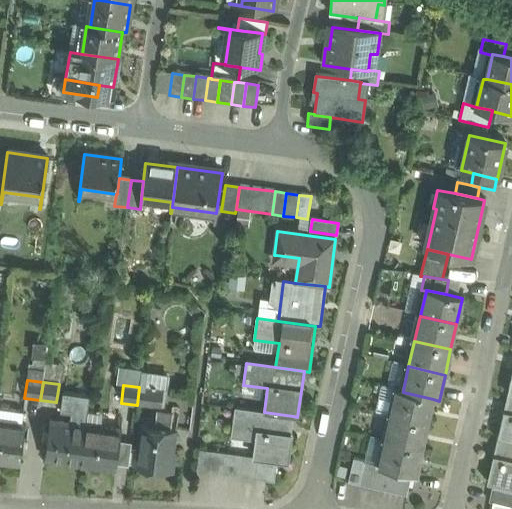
[(374,411),(385,413),(390,387),(379,385),(374,411)]
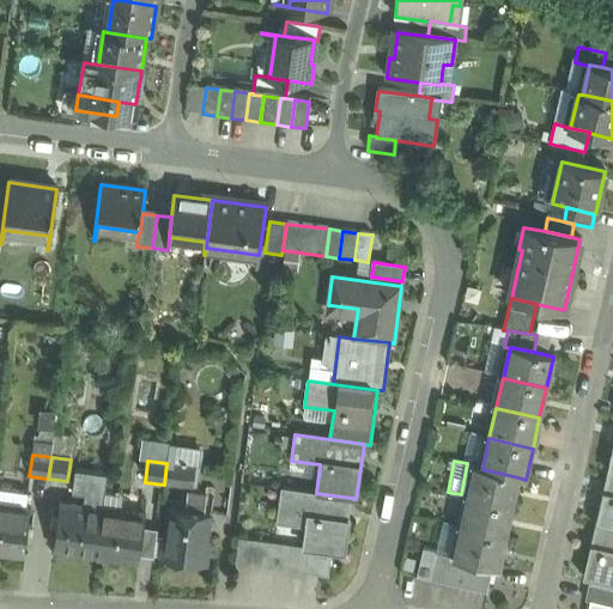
[(186,467),(167,463),(164,485),(183,487),(186,467)]
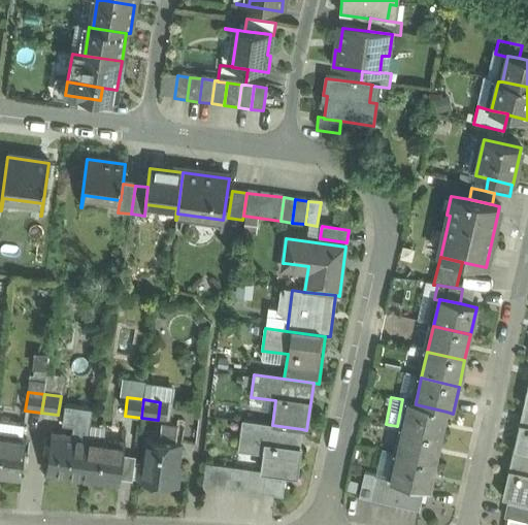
[(447,412),(416,404),(416,403),(405,401),(399,428),(440,437),(447,412)]
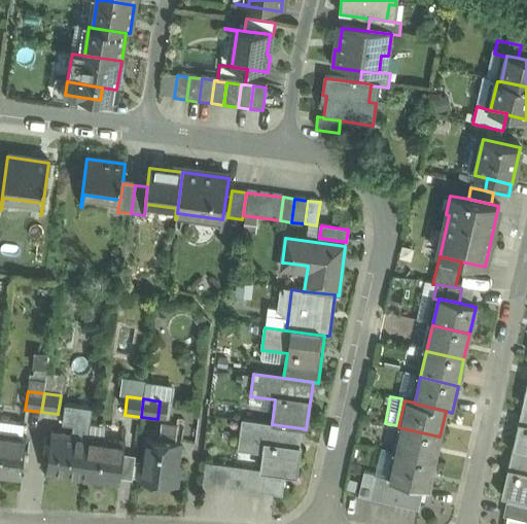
[(61,415),(90,419),(91,407),(63,403),(61,415)]
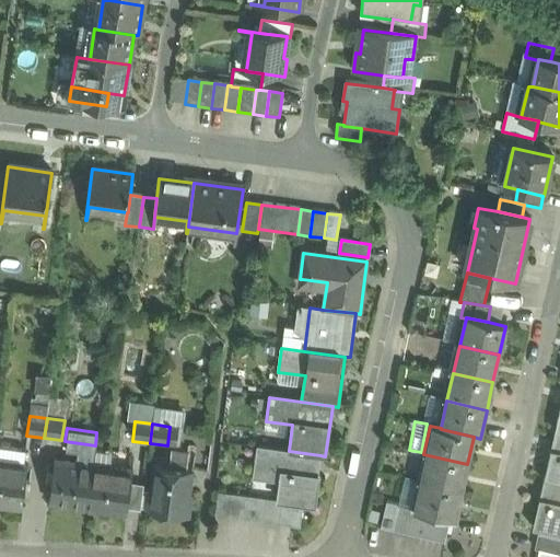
[(559,431),(555,430),(544,479),(559,483),(559,431)]
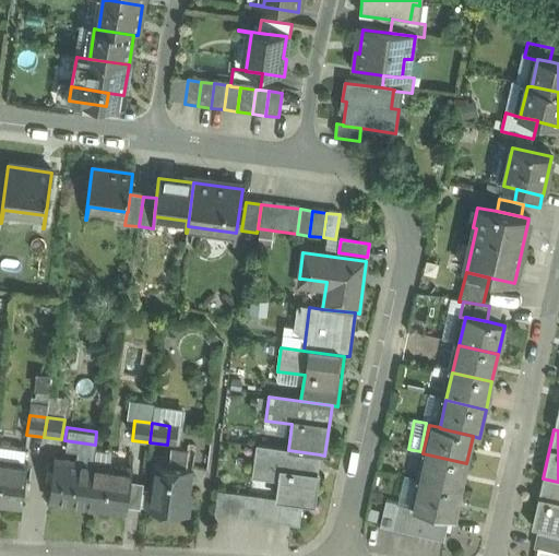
[(288,450),(258,446),(254,470),(281,473),(277,500),(283,500),(302,504),(313,505),(320,454),(288,450)]
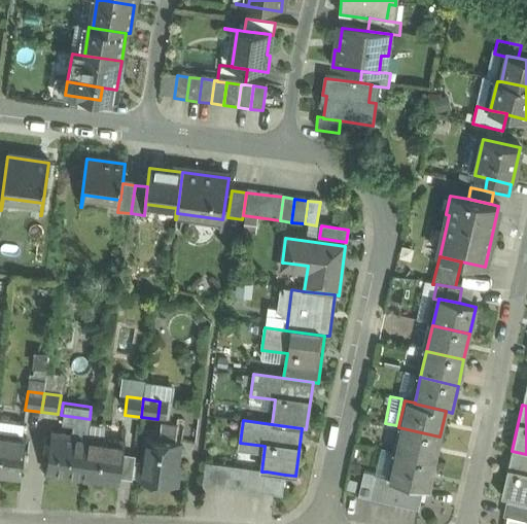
[(177,426),(162,424),(160,440),(175,443),(177,426)]
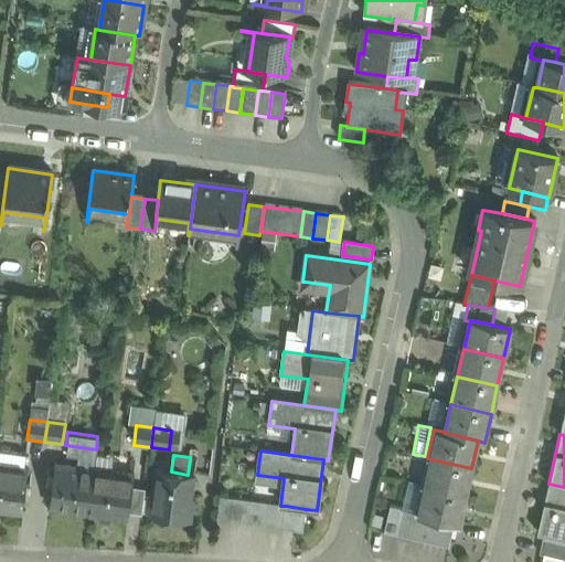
[(471,468),(427,458),(420,486),(465,496),(471,468)]
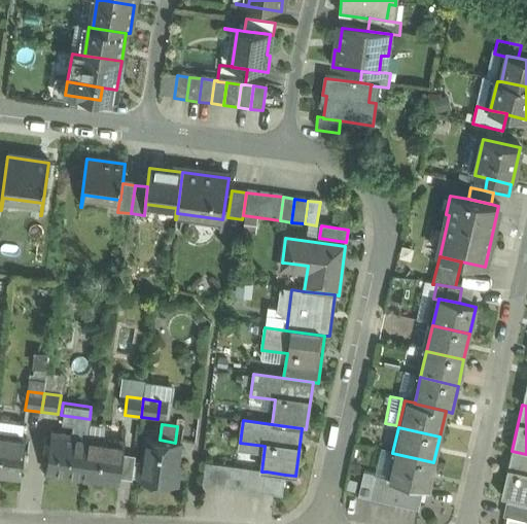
[(25,439),(0,434),(0,475),(20,478),(25,439)]
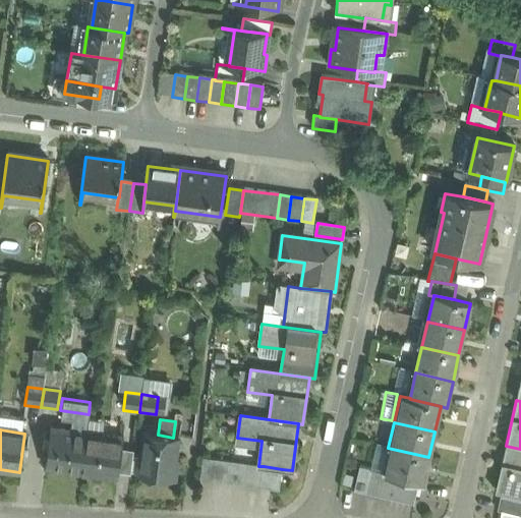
[(87,435),(50,429),(45,467),(81,472),(87,435)]
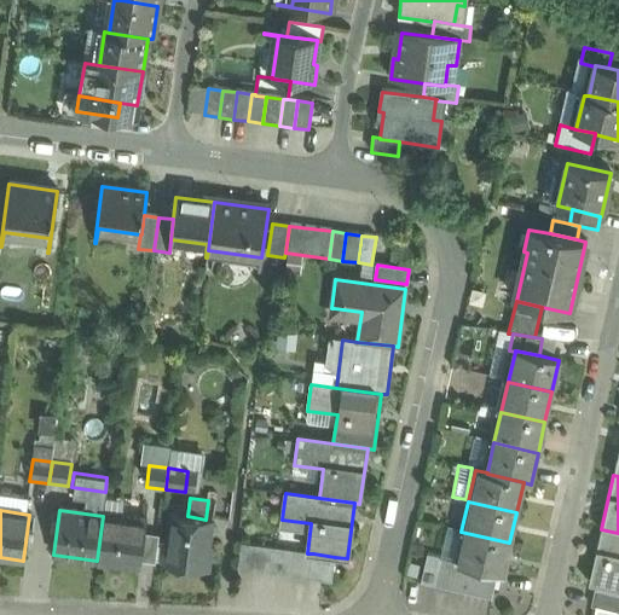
[(187,516),(172,515),(165,564),(208,569),(212,546),(208,546),(212,520),(206,520),(187,516)]
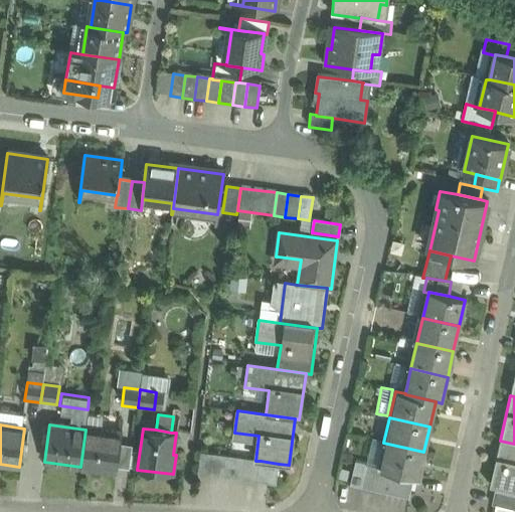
[(122,434),(86,430),(80,467),(117,472),(118,467),(121,445),(122,434)]
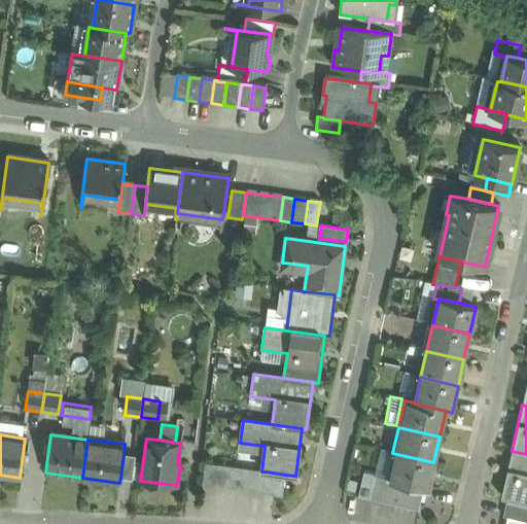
[(526,454),(512,451),(501,498),(526,503),(526,454)]
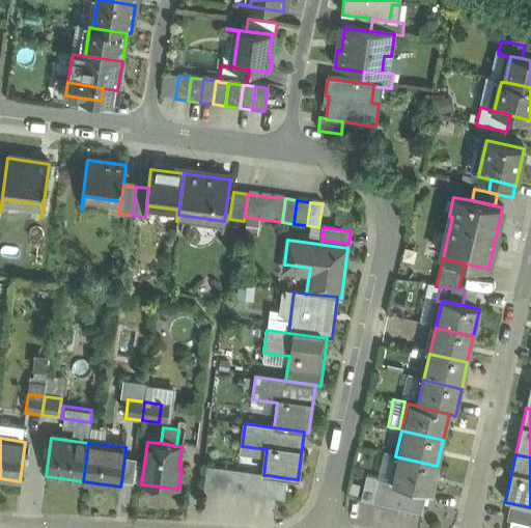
[(437,466),(395,456),(389,482),(391,482),(394,483),(393,484),(402,487),(415,489),(427,492),(430,493),(437,466)]
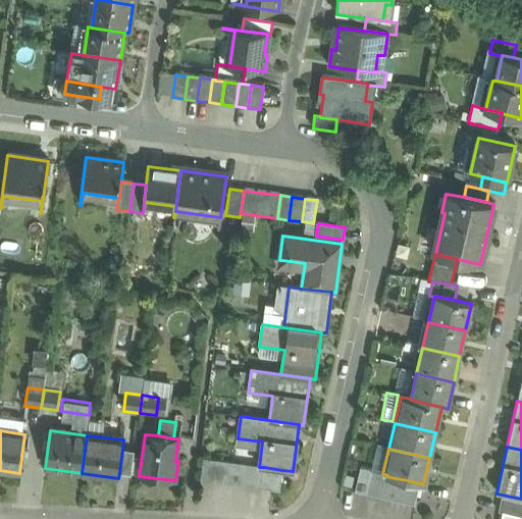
[(135,452),(122,451),(119,473),(132,474),(135,452)]
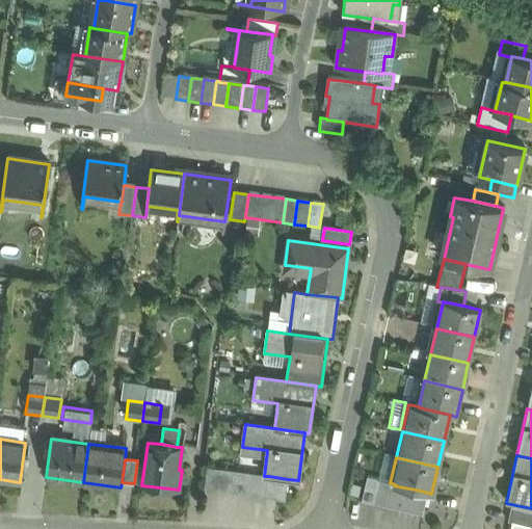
[(219,470),(207,468),(204,491),(216,493),(219,470)]
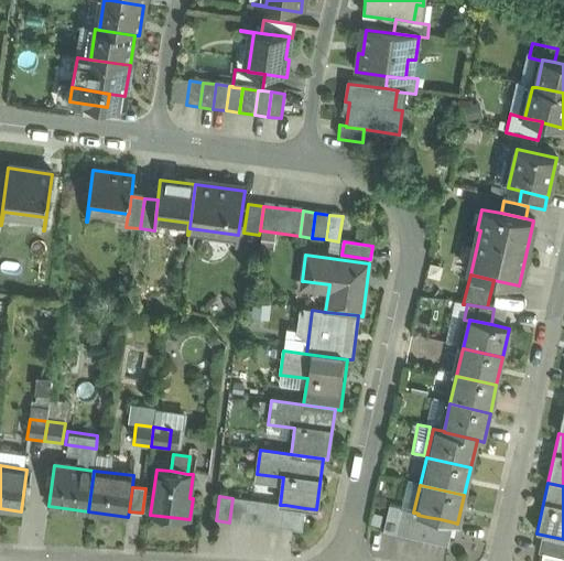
[(246,499),(232,498),(229,522),(242,524),(246,499)]
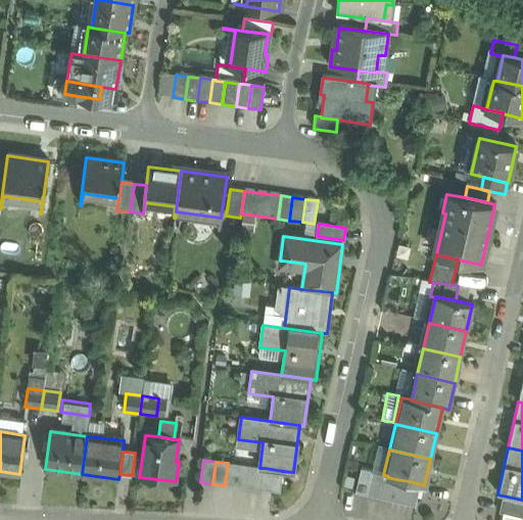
[(240,465),(228,463),(225,485),(237,487),(240,465)]
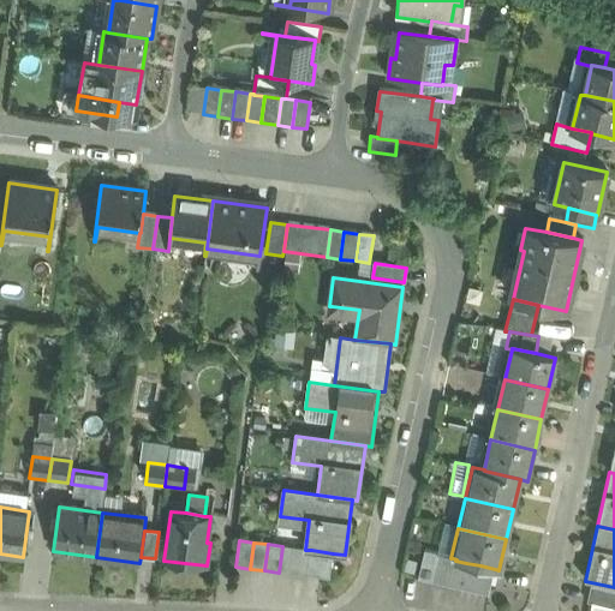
[(297,549),(282,546),(279,573),(293,574),(297,549)]
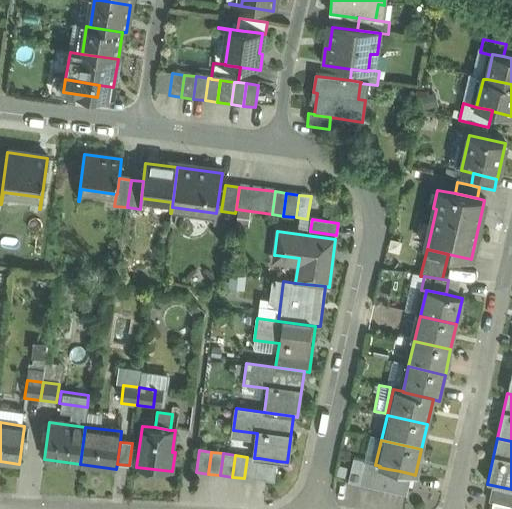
[(254,458),(247,457),(244,478),(256,480),(259,458),(254,458)]
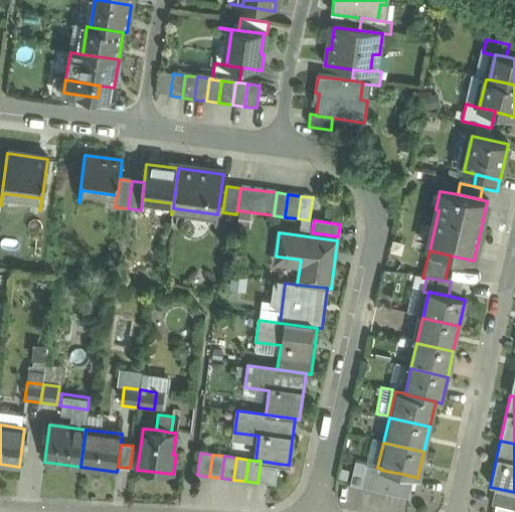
[(279,464),(261,461),(258,483),(276,486),(279,464)]
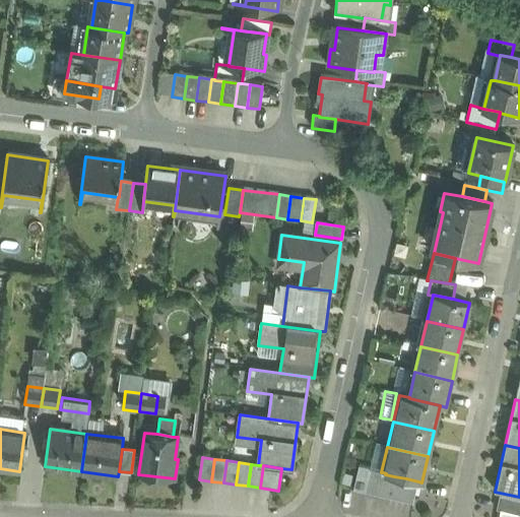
[(371,470),(359,467),(353,491),(366,494),(371,470)]
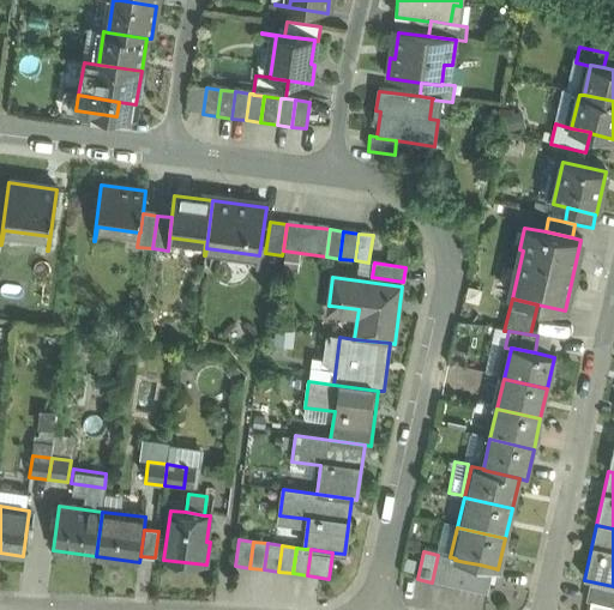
[(450,557),(438,555),(432,583),(445,586),(452,557),(450,557)]
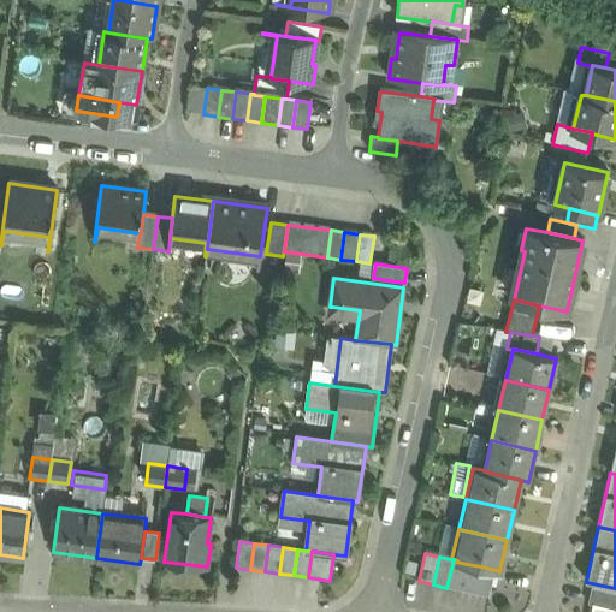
[(457,560),(454,559),(446,588),(461,590),(467,564),(456,562),(457,560)]
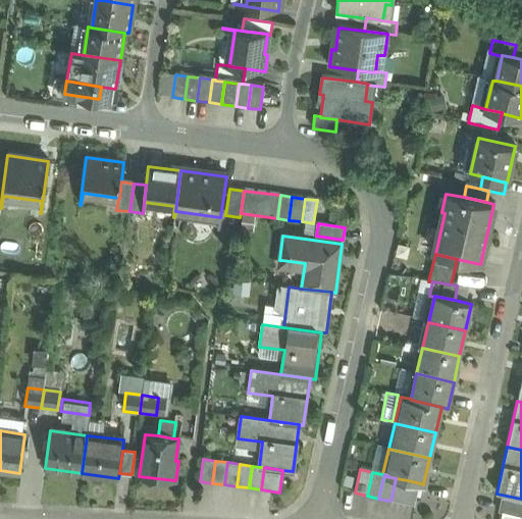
[(408,480),(396,478),(390,501),(403,504),(408,480)]
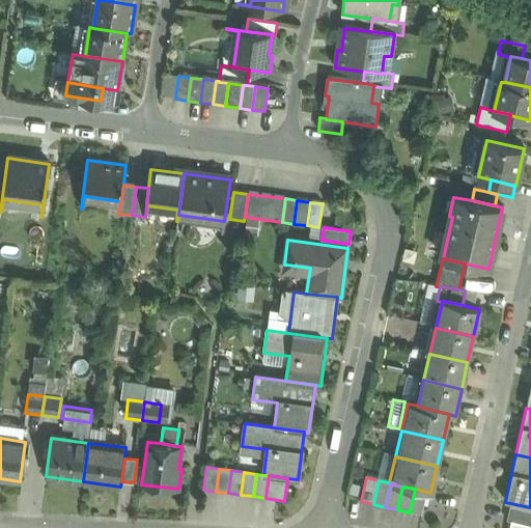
[(427,492),(415,489),(410,512),(421,516),(427,492)]
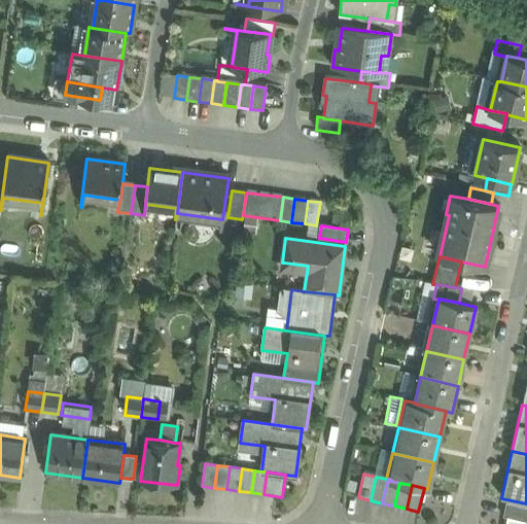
[(526,521),(526,508),(505,503),(502,517),(526,523),(526,521)]
